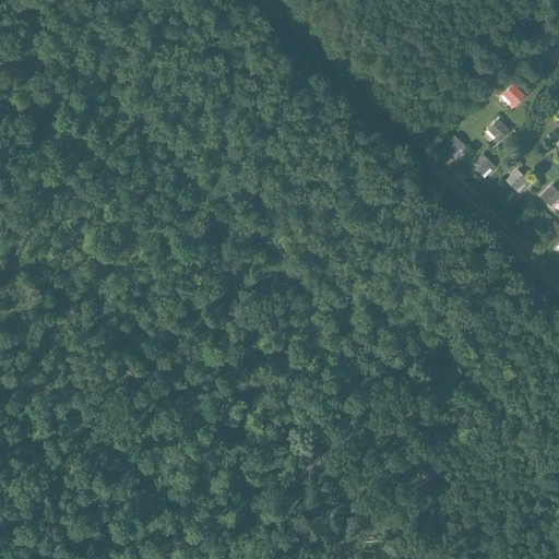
[(558,48),(549,58),(552,61),(555,59),(558,62),(558,48)]
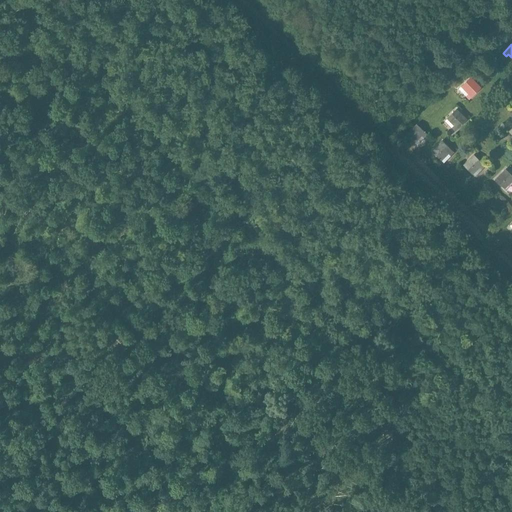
[(469,94),(466,97),(469,100),(481,89),(470,78),(462,87),(469,94)]
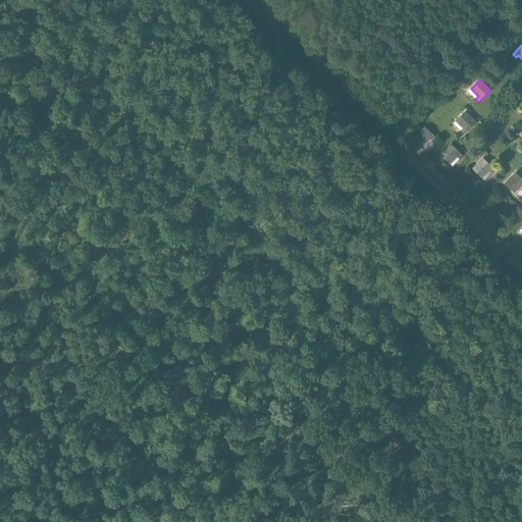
[(456,121),(463,129),(461,132),(464,135),(476,122),(465,112),(456,121)]
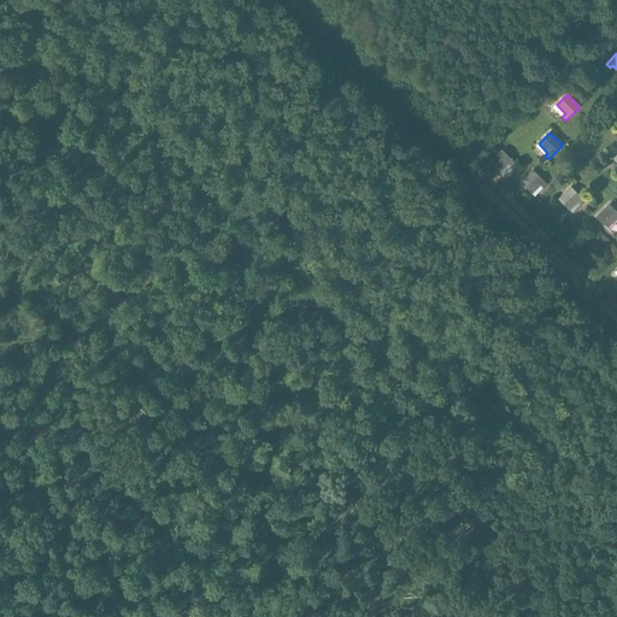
[(491,163),(499,172),(507,163),(511,166),(515,163),(503,151),(491,163)]
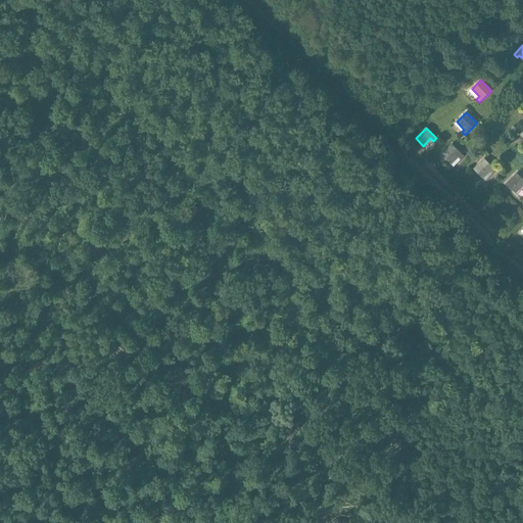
[(441,155),(450,164),(458,157),(461,159),(463,156),(452,145),(441,155)]
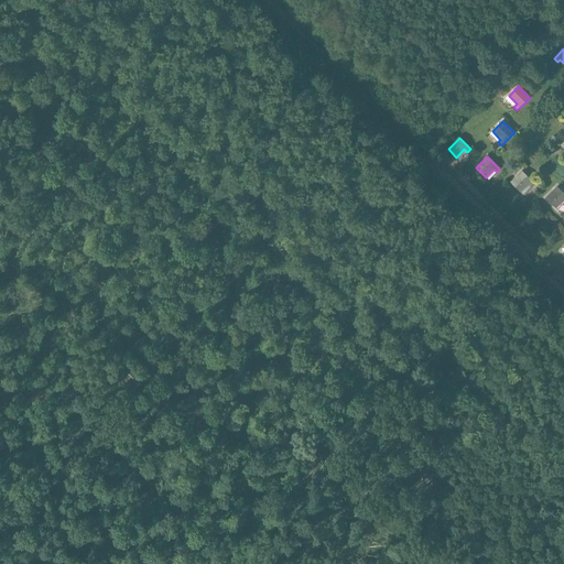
[(511,183),(521,193),(529,184),(531,187),(534,184),(522,172),(511,183)]
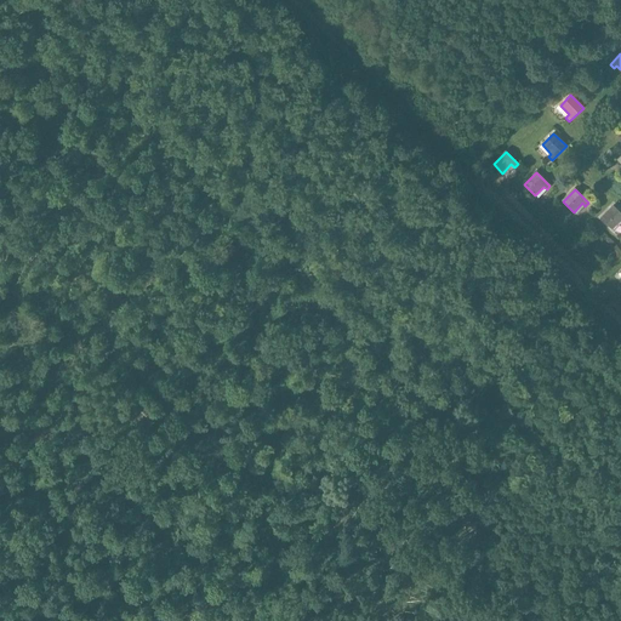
[(600,218),(611,229),(620,221),(620,214),(614,206),(600,218)]
